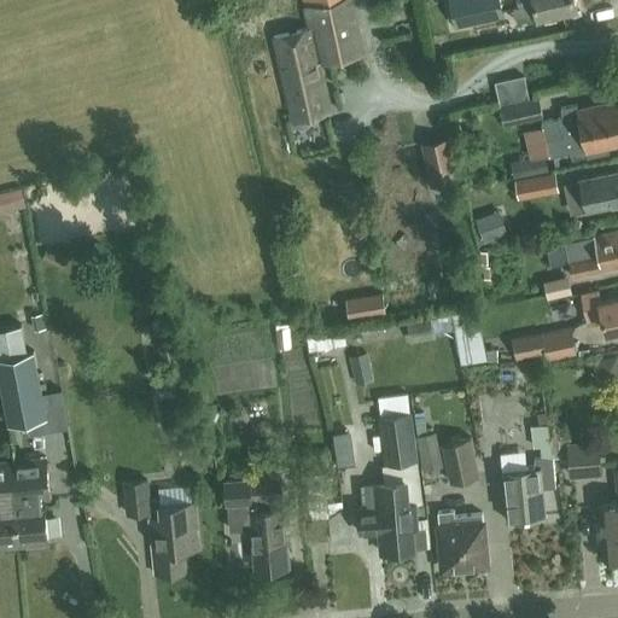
[(310,25),(309,25),(316,58),(359,50),(353,19),(348,0),(303,0),(305,4),(310,25)]
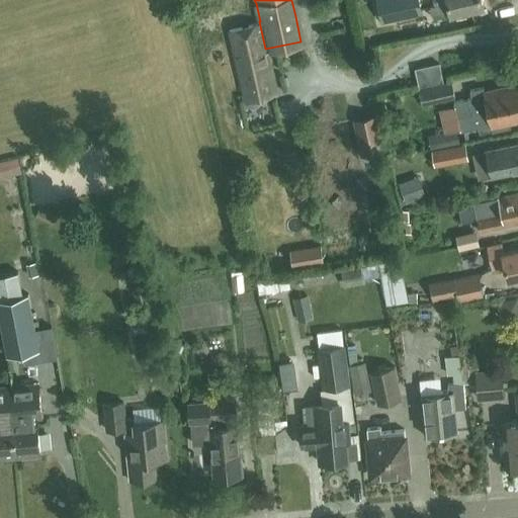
[(419,0),(377,0),(382,21),(422,12),(419,0)]
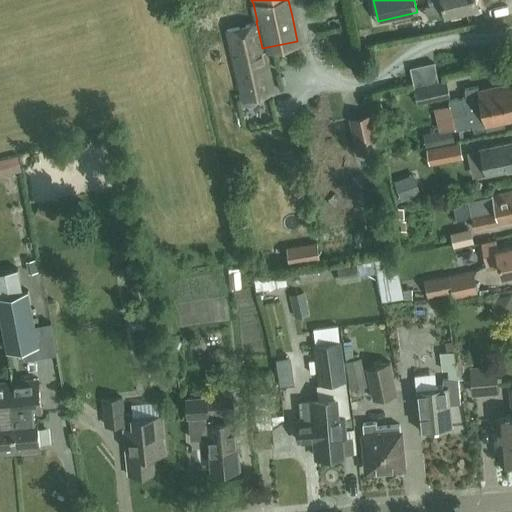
[(446,14),(478,6),(476,0),(429,0),(431,6),(443,3),(446,14)]
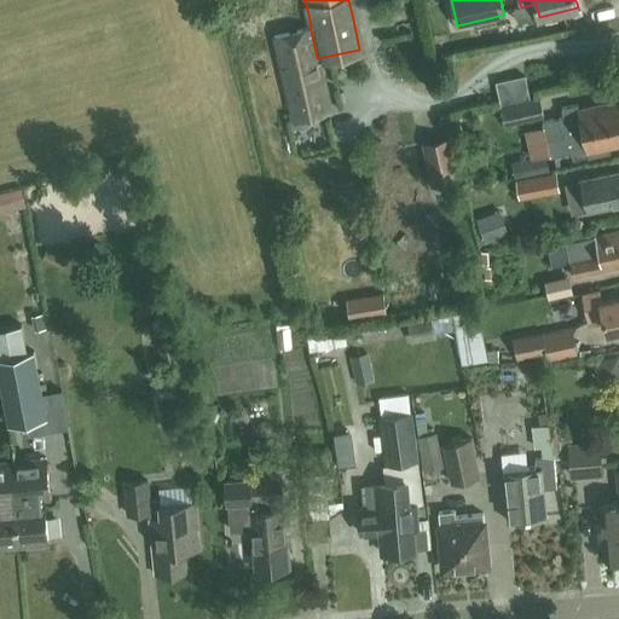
[(317,58),(310,25),(273,34),(293,115),(329,106),(317,58)]
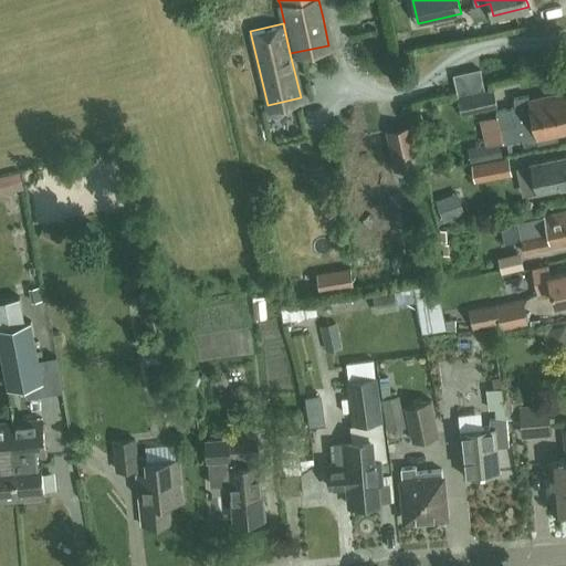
[(480,71),(453,76),(462,115),(498,107),(493,88),(485,91),(480,71)]
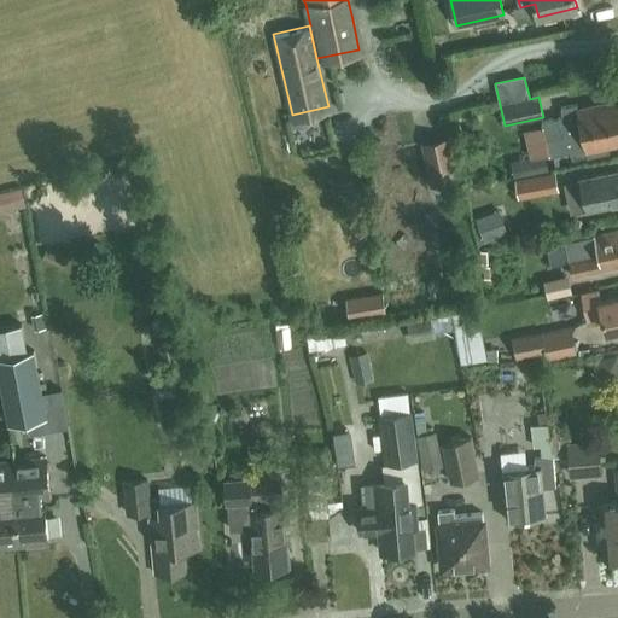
[(617,141),(617,101),(599,105),(599,104),(578,109),(577,104),(561,106),(564,117),(542,122),(548,156),(571,152),(572,158),(588,156),(608,151),(607,144),(617,141)]
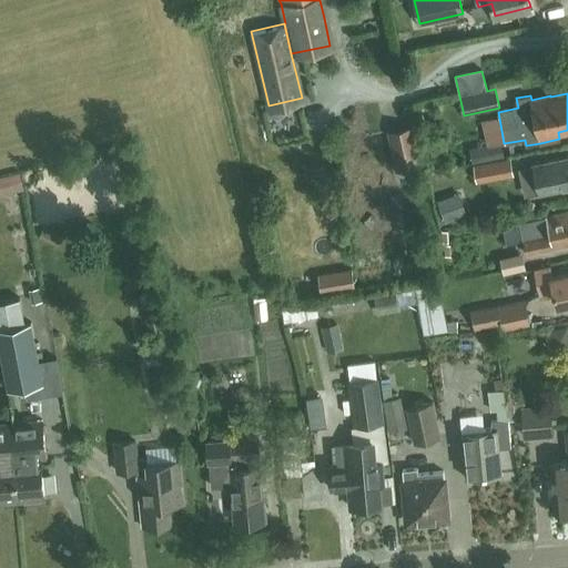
[(412,127),(389,131),(398,171),(421,165),(412,127)]
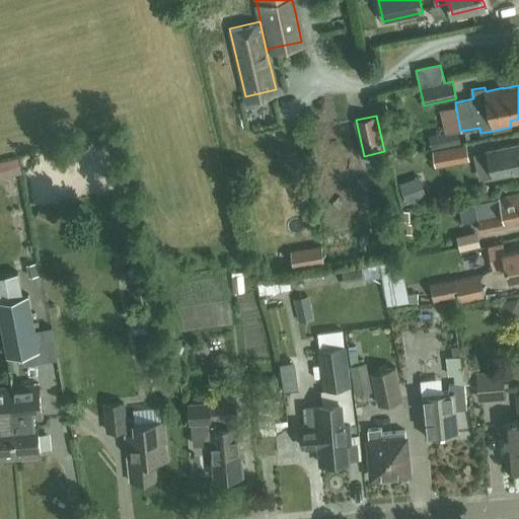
[(459,142),(456,131),(429,136),(431,148),(459,142)]
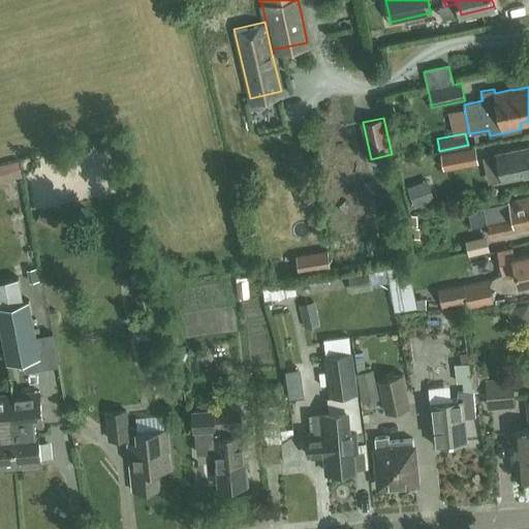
[(501,180),(512,178),(528,174),(528,146),(496,153),(501,180)]
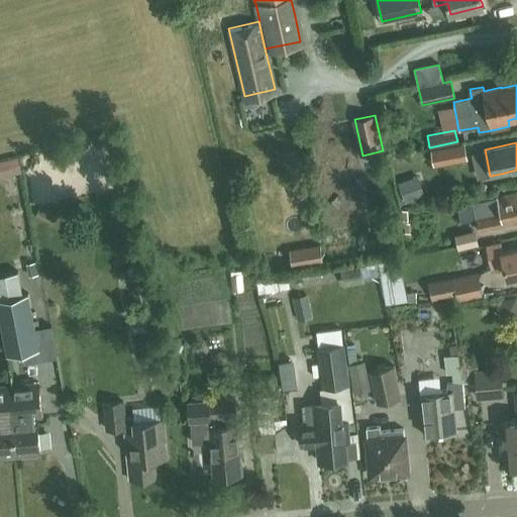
[(464,143),(431,149),(434,167),(468,160),(464,143)]
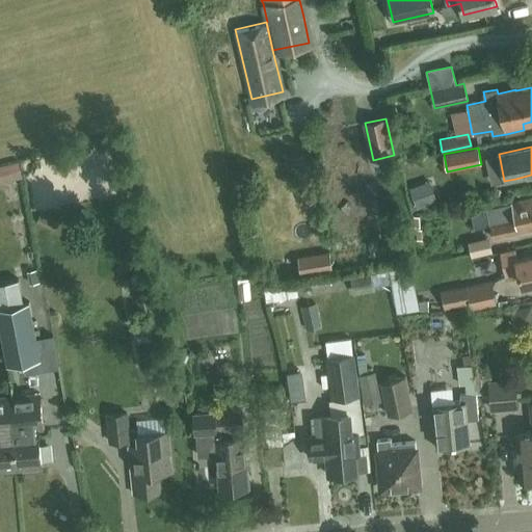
[(19,161),(0,165),(0,183),(23,178),(19,161)]
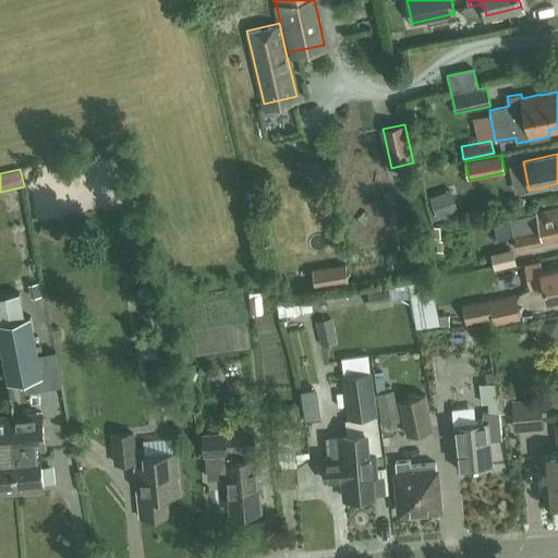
[(557,206),(536,211),(537,213),(512,219),(519,250),(557,240),(557,206)]
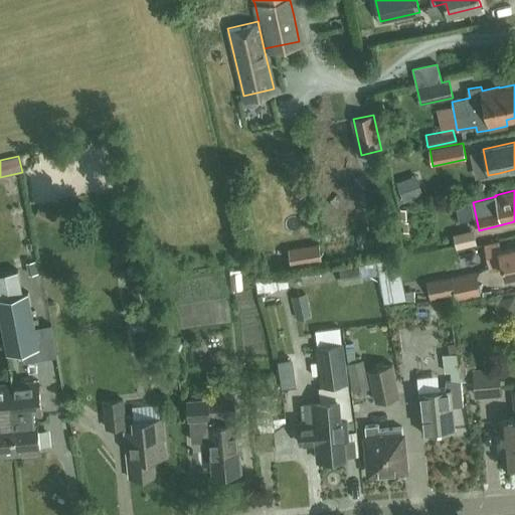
[(463,251),(483,245),(479,233),(459,240),(463,251)]
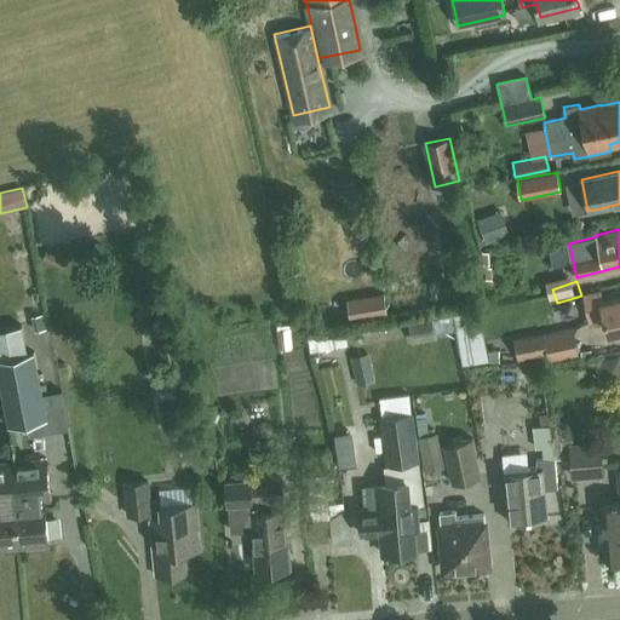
[(609,333),(619,329),(619,298),(604,302),(602,291),(584,294),(590,321),(606,317),(609,333)]
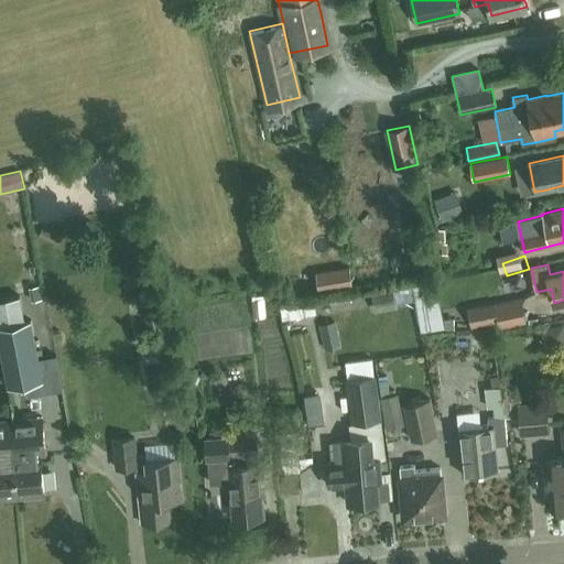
[(351,284),(349,267),(316,273),(320,290),(351,284)]
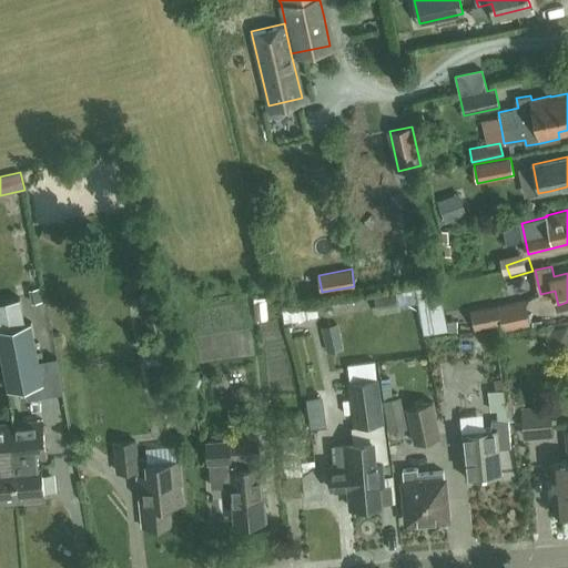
[(415,290),(396,293),(398,306),(418,303),(415,290)]
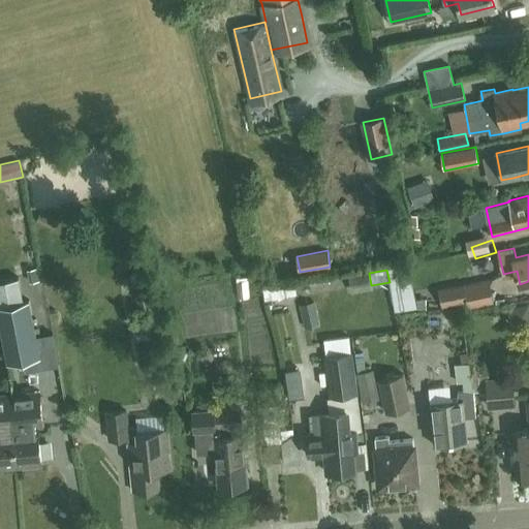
[(471,305),(493,301),(488,275),(465,280),(471,305)]
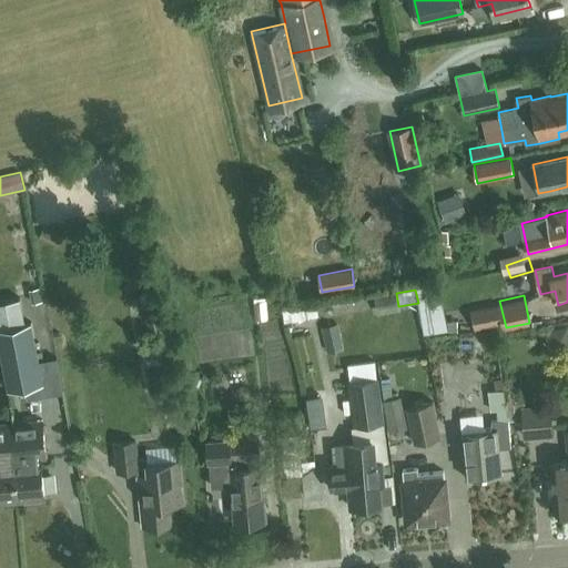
[(0,328),(27,324),(21,297),(0,301),(0,328)]
